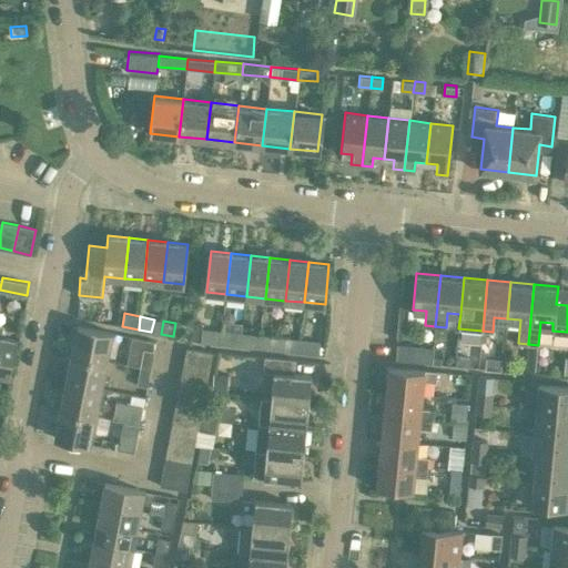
[(0,373),(11,375),(18,340),(1,336),(3,324),(0,323),(0,373)]
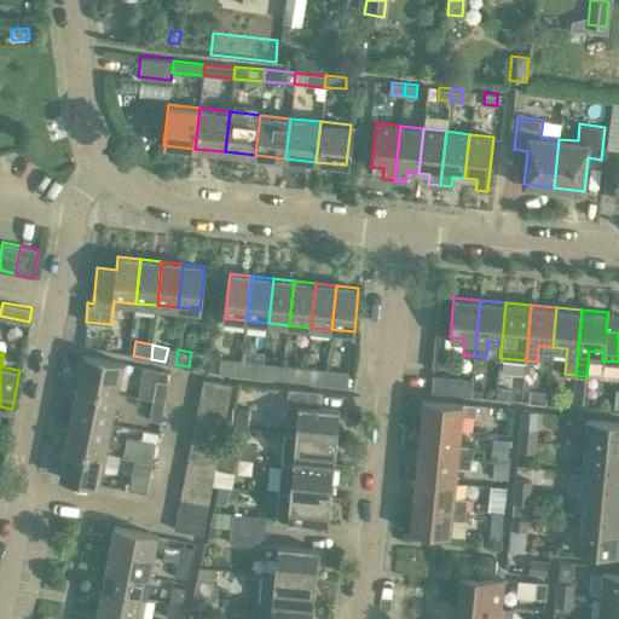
[(209,352),(208,369),(220,371),(221,359),(221,358),(223,353),(209,352)]
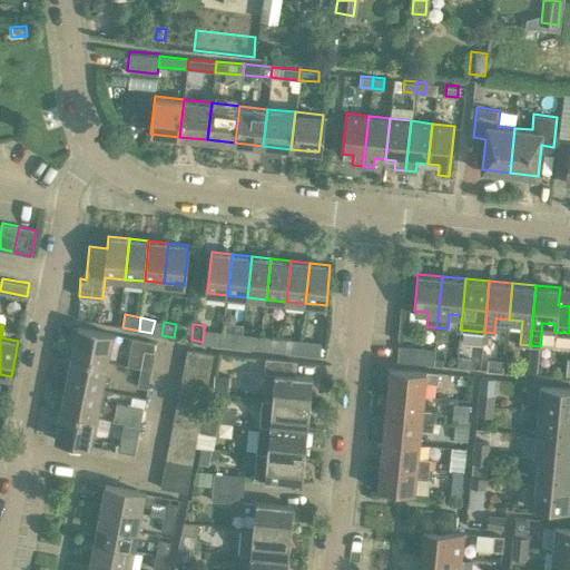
[(77,326),(71,355),(107,362),(112,333),(77,326)]
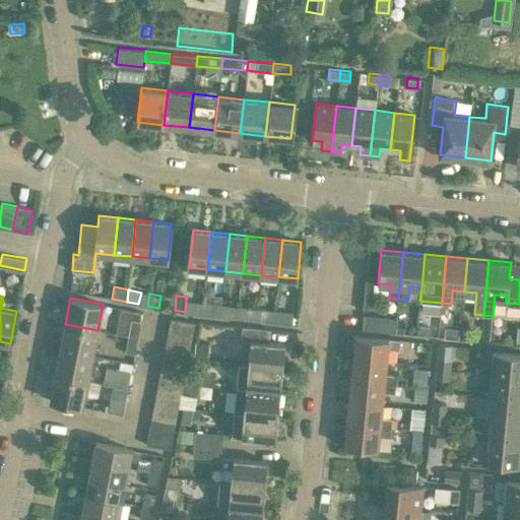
[(186,302),(185,312),(198,314),(199,303),(186,301),(186,302)]
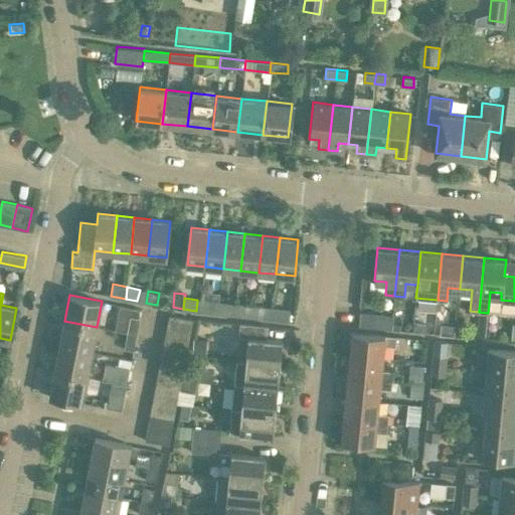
[(218,313),(219,302),(207,301),(206,312),(218,313)]
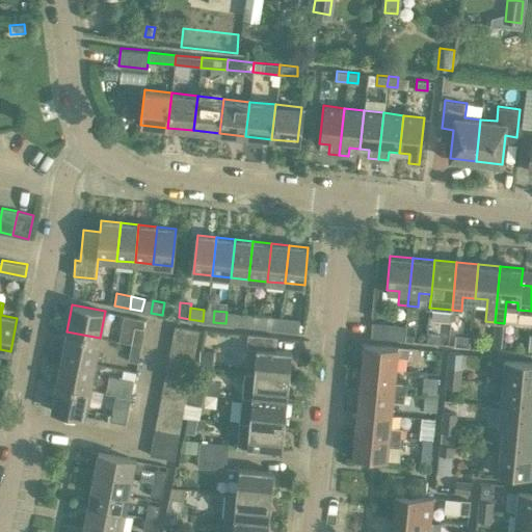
[(225,323),(239,324),(240,313),(227,312),(225,323)]
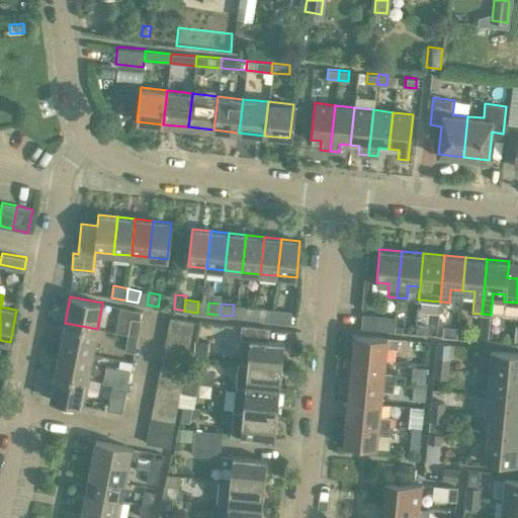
[(243,306),(241,317),(255,319),(256,308),(243,306)]
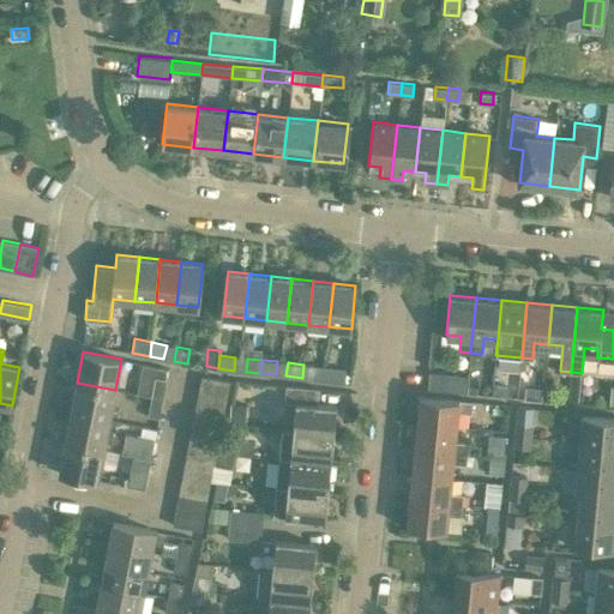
[(304,365),(302,378),(318,379),(319,366),(304,365)]
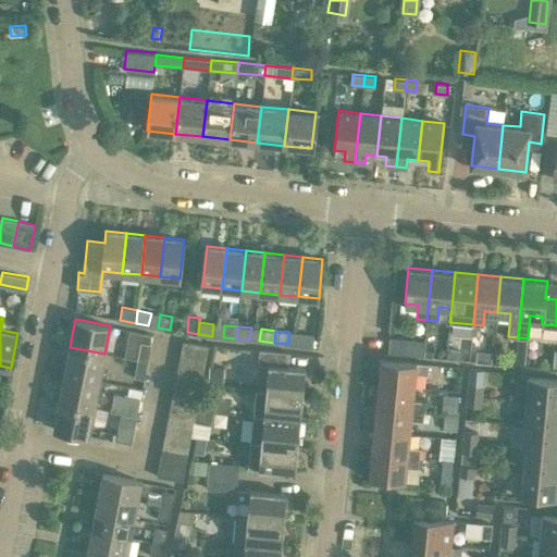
[(297,345),(312,346),(313,334),(299,333),(297,345)]
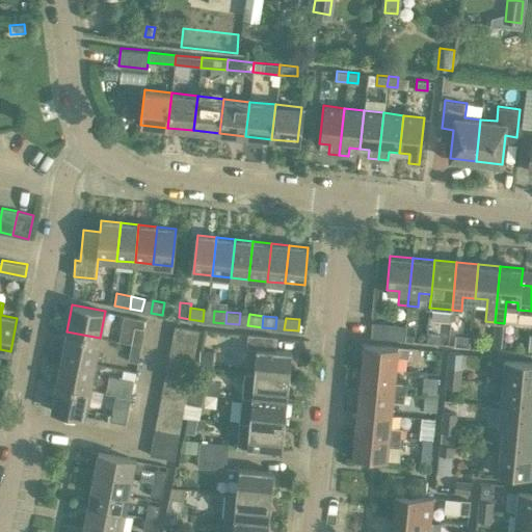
[(399,323),(372,321),(371,336),(397,338),(399,323)]
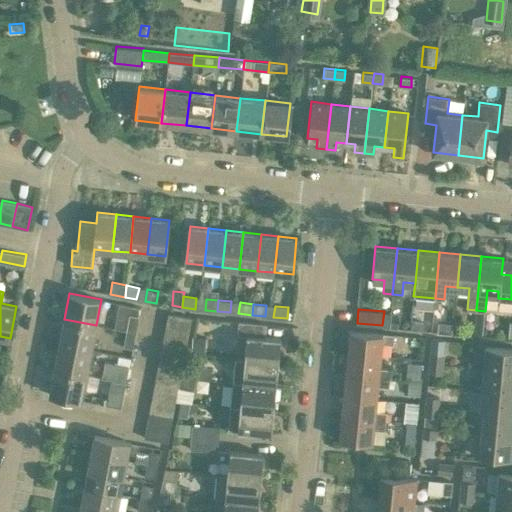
[(168,313),(166,325),(190,329),(192,317),(168,313)]
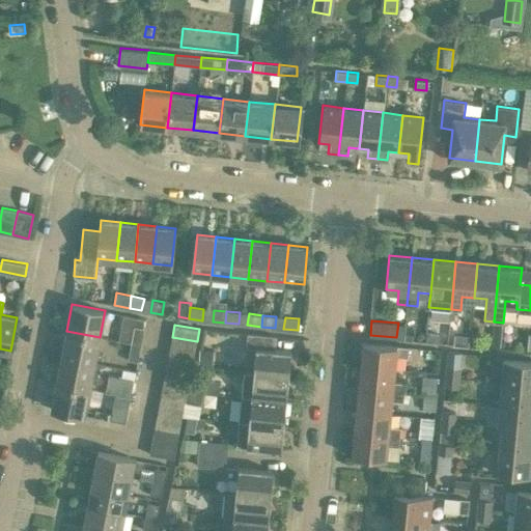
[(134,326),(131,342),(140,344),(144,328),(134,326)]
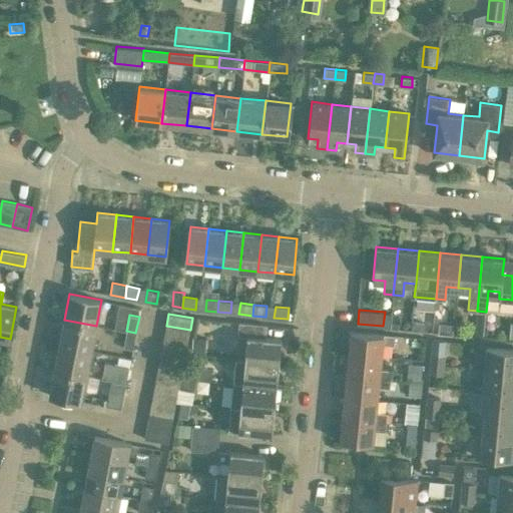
[(60,344),(91,350),(96,326),(64,320),(60,344)]
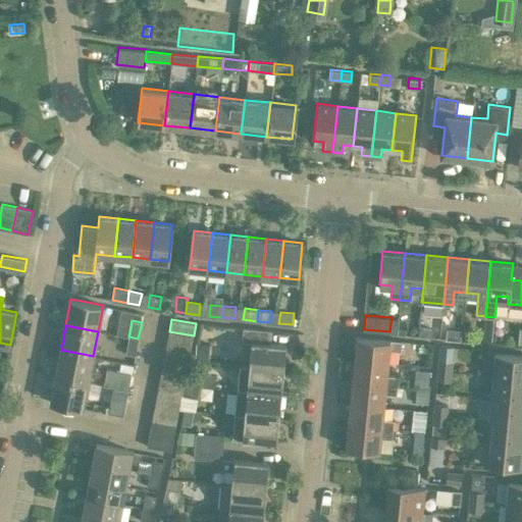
[(251,365),(284,368),(286,344),(271,343),(272,329),(244,326),(243,341),(253,342),(251,365)]
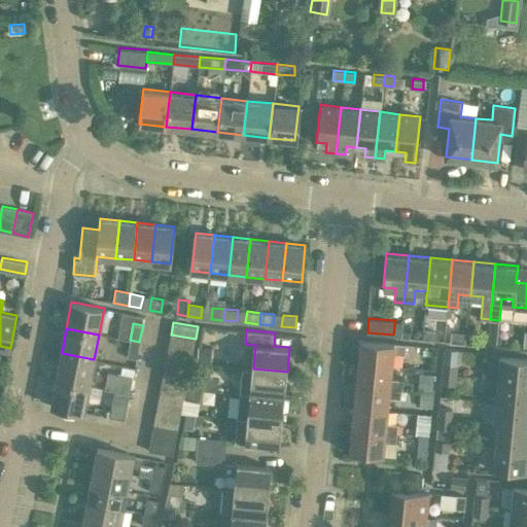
[(435,330),(424,329),(423,338),(434,339),(435,330)]
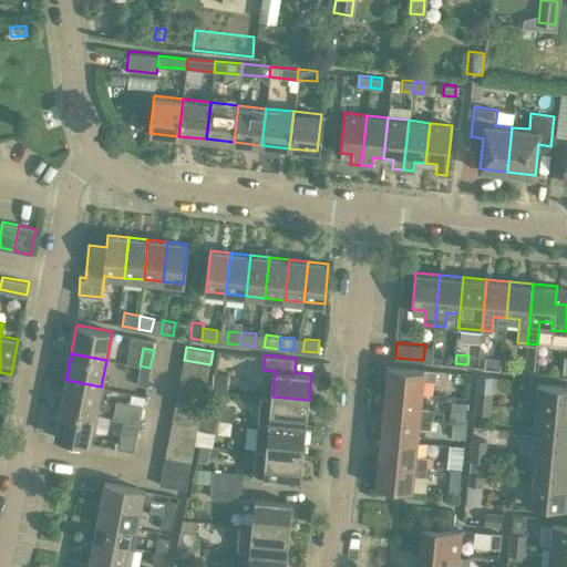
[(485,367),(500,368),(501,357),(486,356),(485,367)]
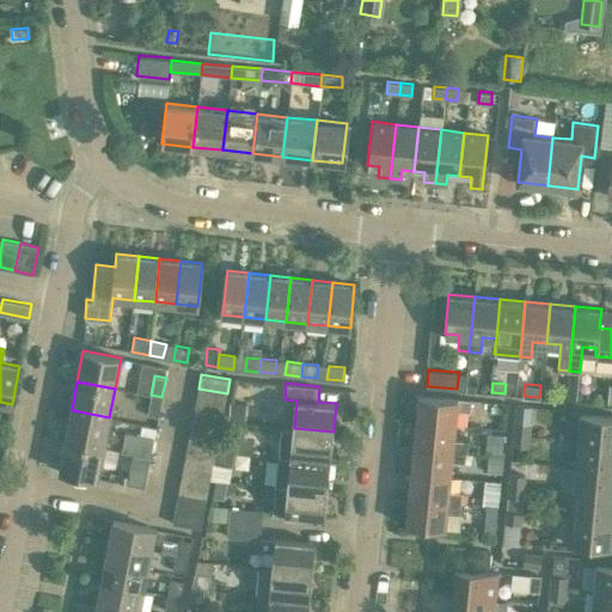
[(225,409),(227,393),(199,389),(196,404),(225,409)]
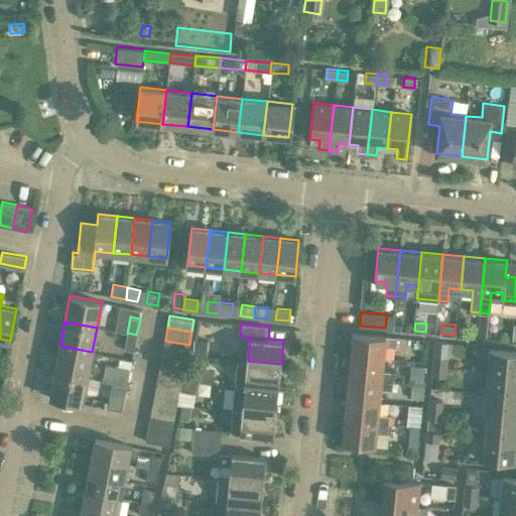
[(353,337),(352,354),(385,357),(386,345),(397,346),(398,336),(352,332),(352,337),(353,337)]
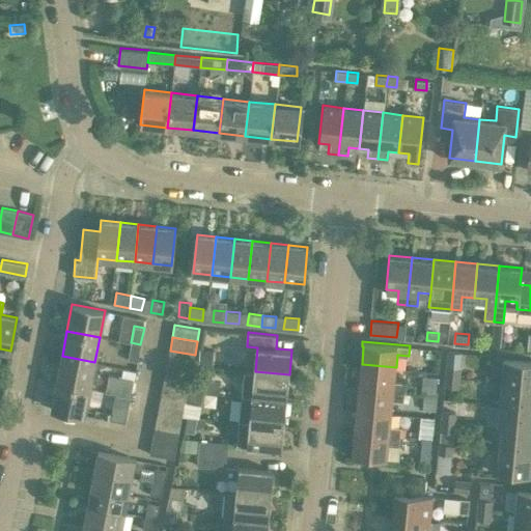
[(140,344),(131,342),(128,359),(137,361),(140,344)]
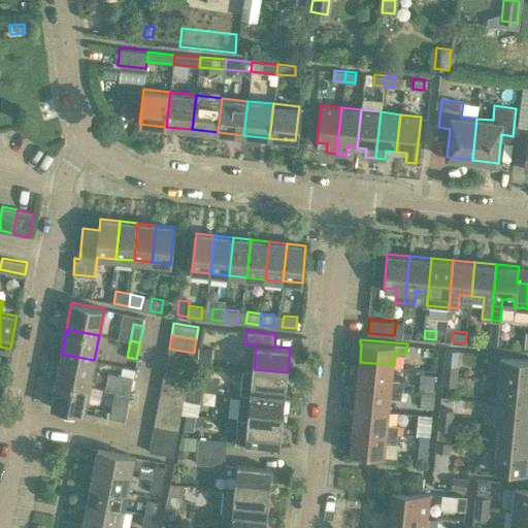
[(199,348),(197,363),(209,364),(211,349),(199,348)]
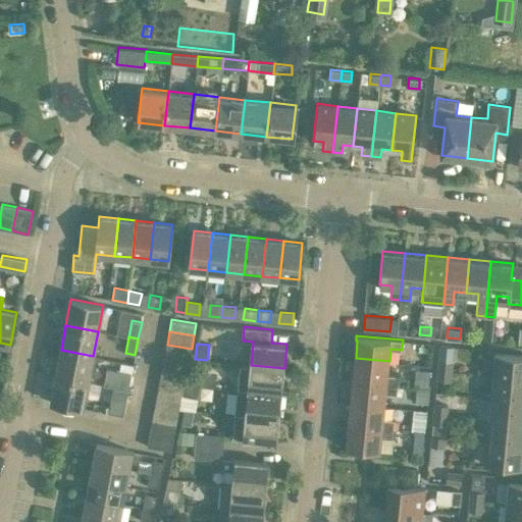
[(189,361),(192,349),(167,345),(165,356),(189,361)]
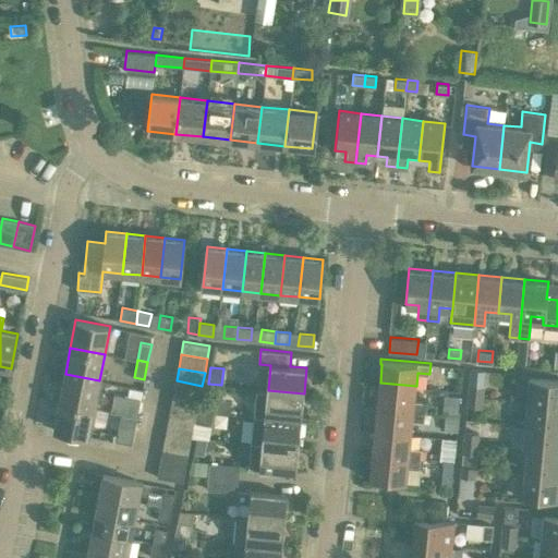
[(65,374),(60,401),(95,408),(99,380),(65,374)]
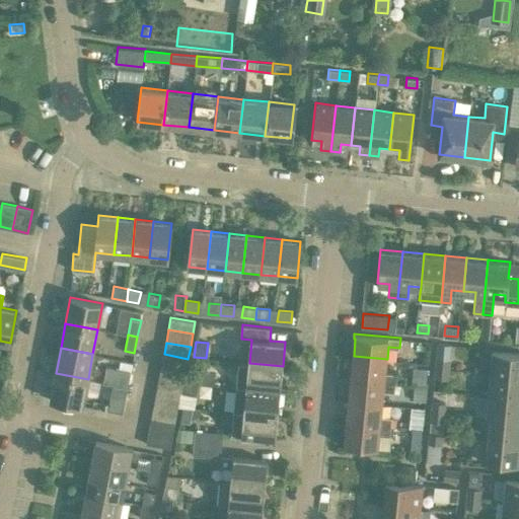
[(518,352),(494,350),(491,372),(518,374),(518,352)]
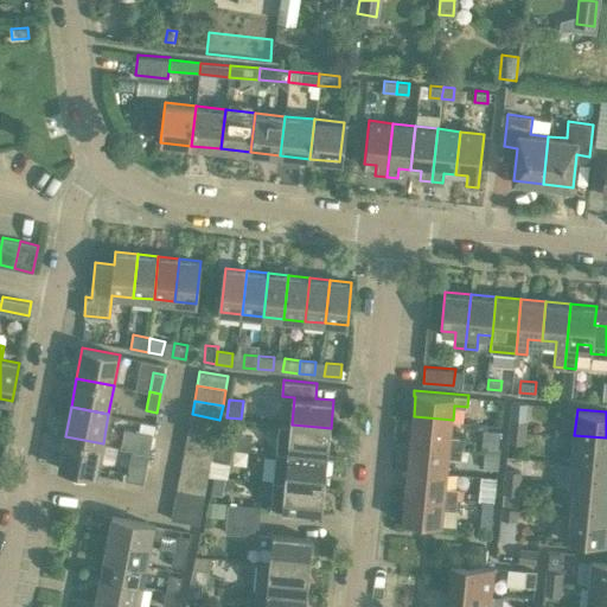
[(192,414),(189,429),(217,434),(218,430),(219,420),(192,414)]
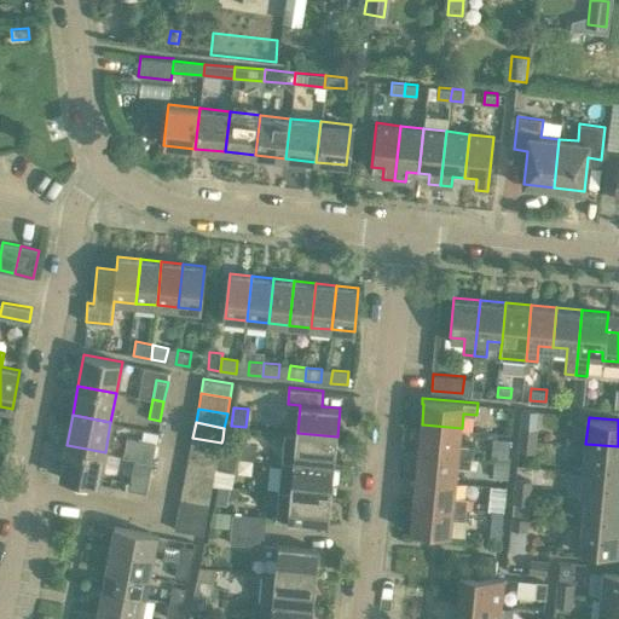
[(418,445),(417,450),(472,456),(473,445),(461,444),(462,428),(422,424),(420,445),(418,445)]
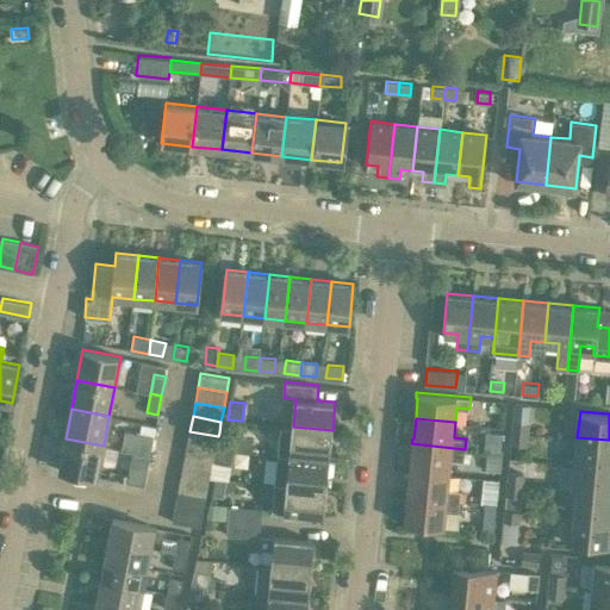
[(514,419),(512,431),(528,433),(529,422),(514,419)]
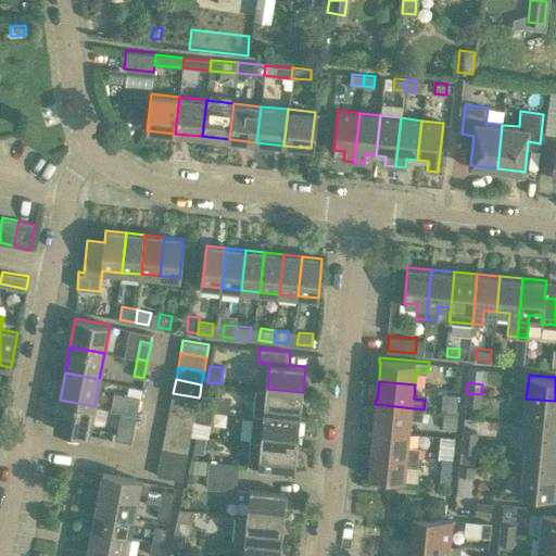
[(255,388),(253,414),(301,418),(303,392),(267,389),(266,390),(255,388)]
